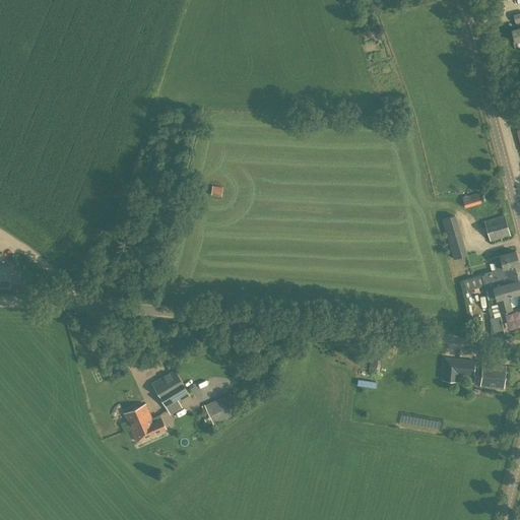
[(221,196),(222,186),(212,185),(211,194),(221,196)]
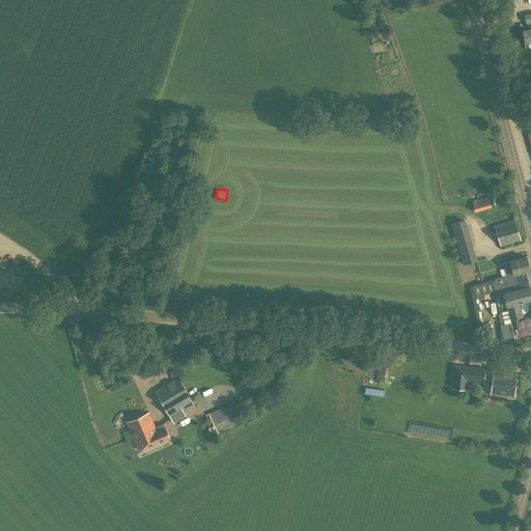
[(474,212),(492,206),(487,196),(472,200),(474,212)]
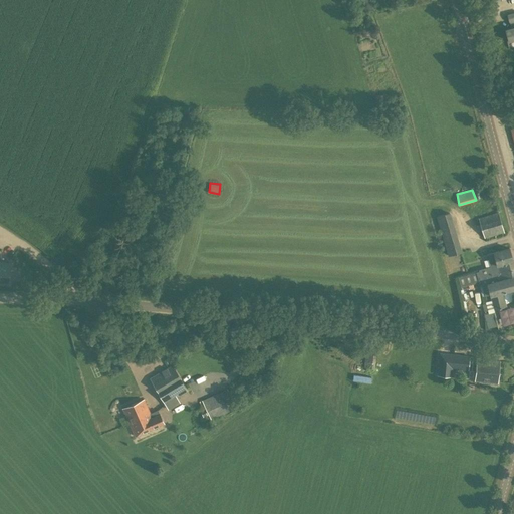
[(448,256),(462,251),(450,211),(436,216),(448,256)]
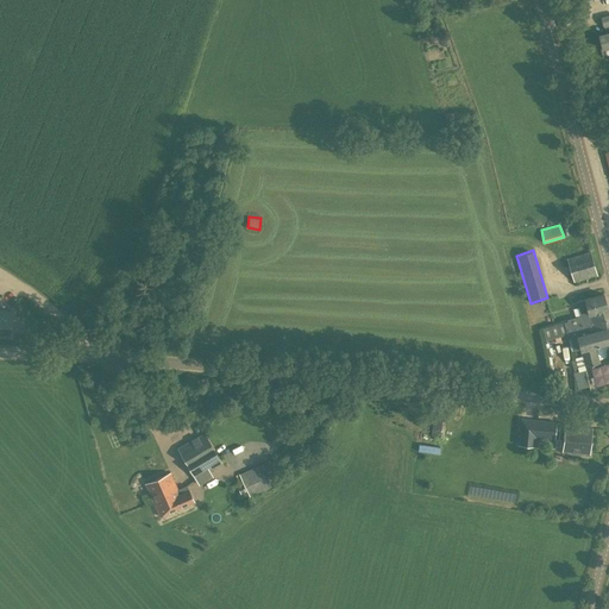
[(575,282),(597,276),(590,251),(566,258),(575,282)]
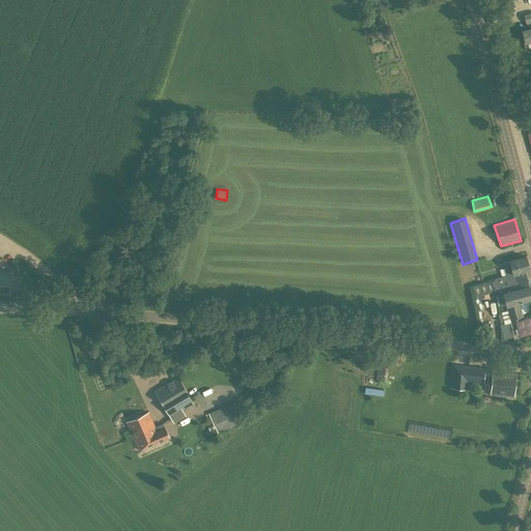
[(506,276),(530,269),(527,256),(509,260),(503,261),(506,276)]
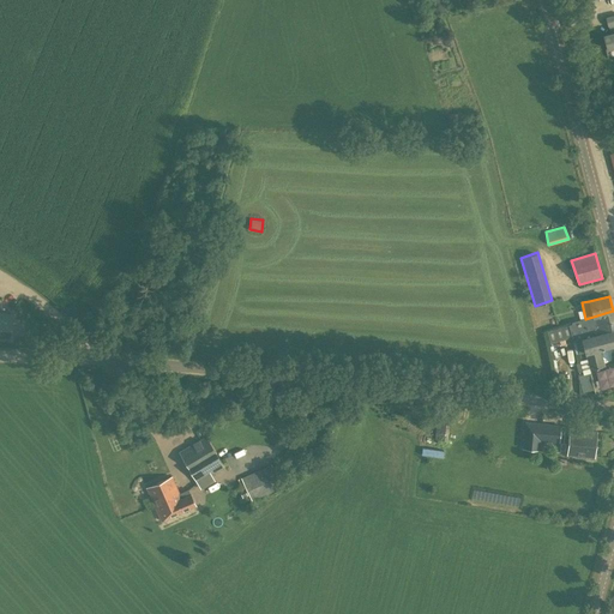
[(0,337),(11,339),(14,313),(0,311),(0,337)]
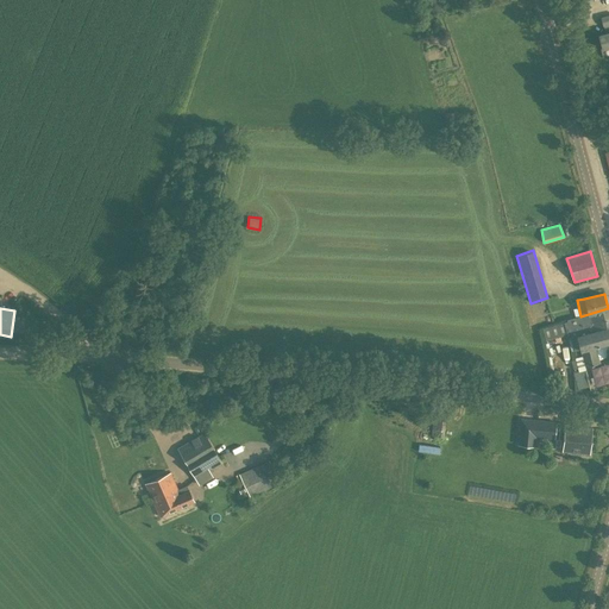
[(596,345),(608,341),(608,313),(608,308),(581,316),(567,319),(569,320),(565,321),(570,339),(571,339),(573,350),(581,349),(581,350),(585,366),(601,363),(596,345)]
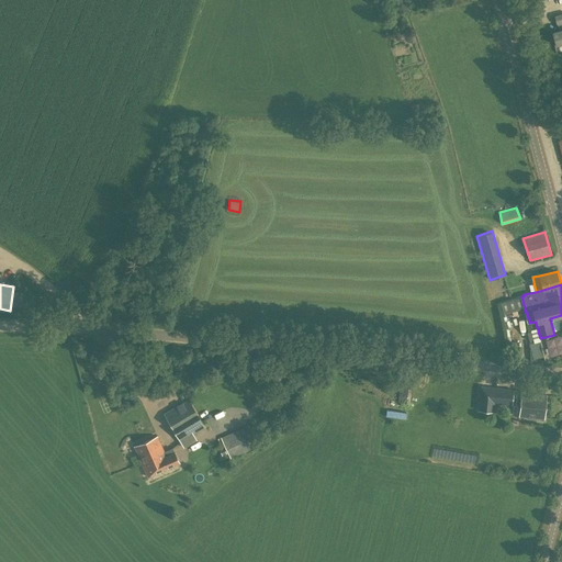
[(504,314),(523,308),(520,298),(501,302),(504,314)]
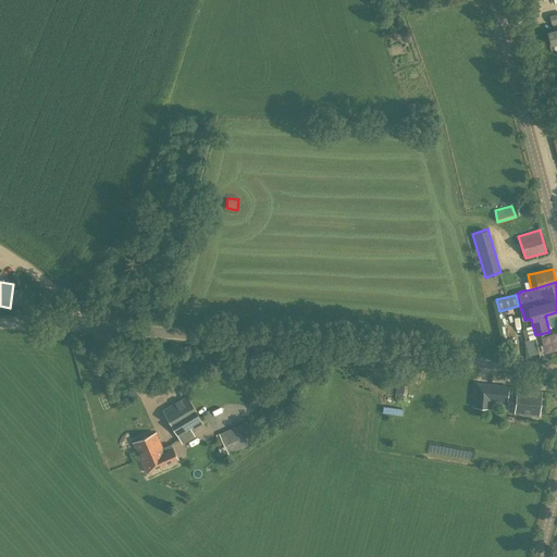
[(457,375),(457,386),(466,386),(466,394),(472,394),(472,375),(457,375)]
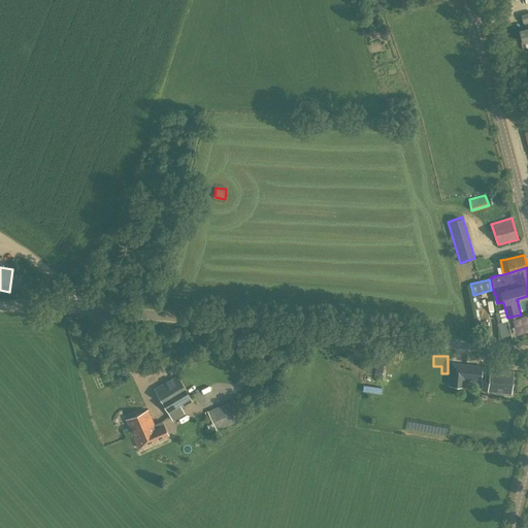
[(474,365),(460,364),(459,371),(452,370),(450,385),(461,386),(462,376),(465,376),(473,377),(474,365)]
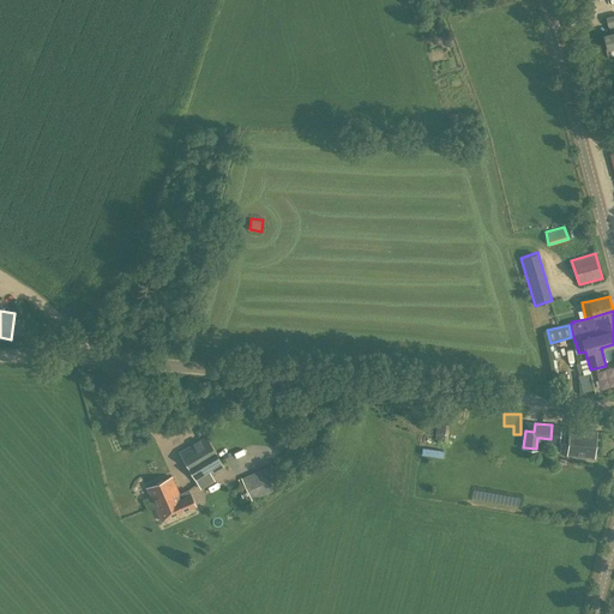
[(594,457),(596,431),(570,428),(567,453),(572,455),(575,457),(581,458),(583,456),(594,457)]
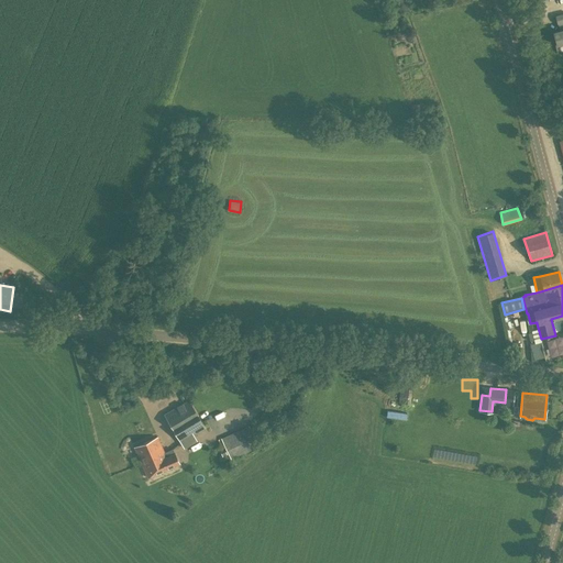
[(180,441),(205,427),(188,399),(164,414),(180,441)]
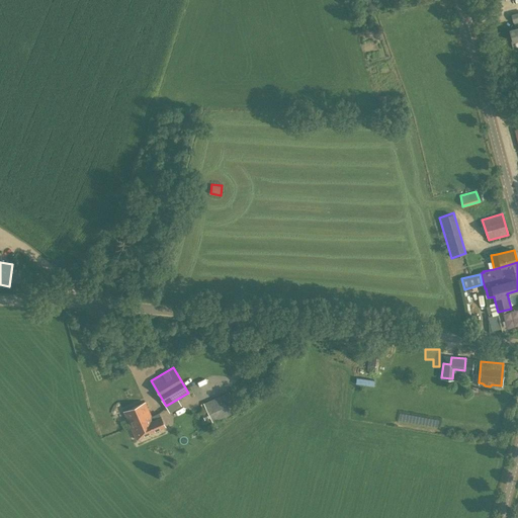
[(229,392),(205,402),(210,415),(235,405),(229,392)]
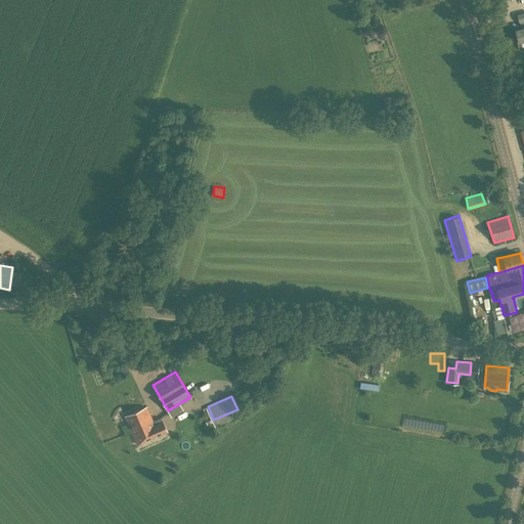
[(138,444),(167,430),(163,421),(161,417),(153,421),(146,406),(125,416),(138,444)]
